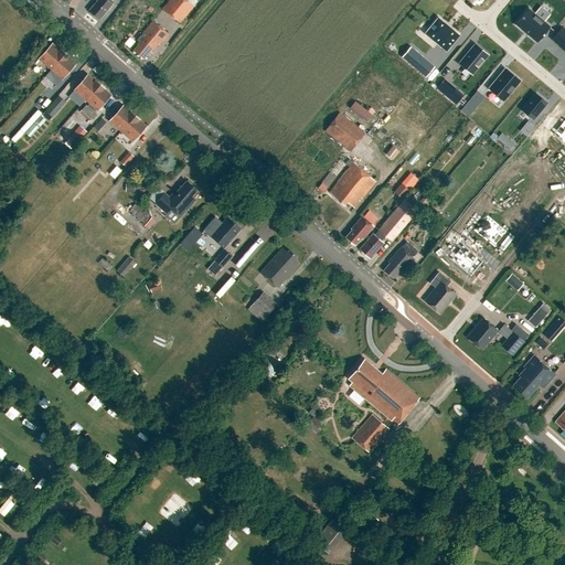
[(97,0),(97,1),(88,11),(99,20),(113,4),(108,2),(109,0),(97,0)]
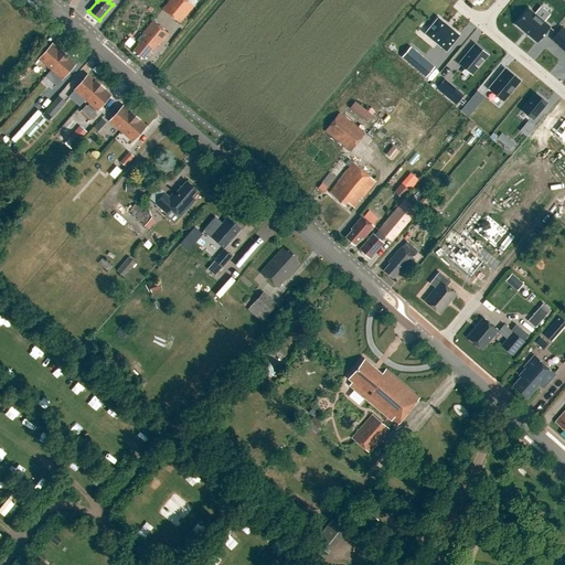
[(185,0),(169,0),(162,10),(180,24),(194,7),(185,0)]
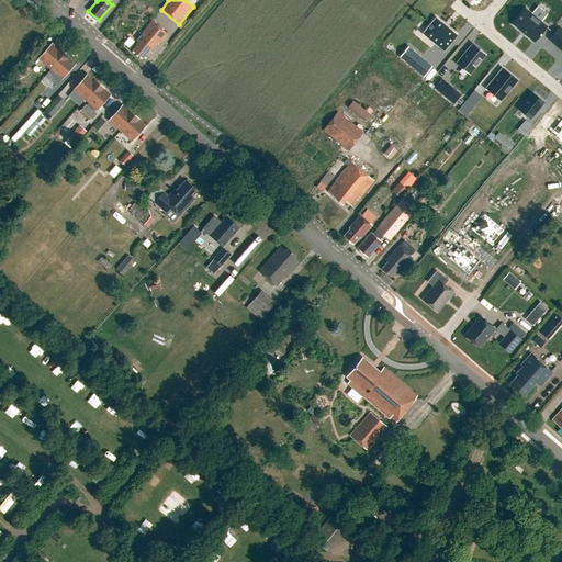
[(547,27),(526,10),(513,25),(534,43),(547,27)]
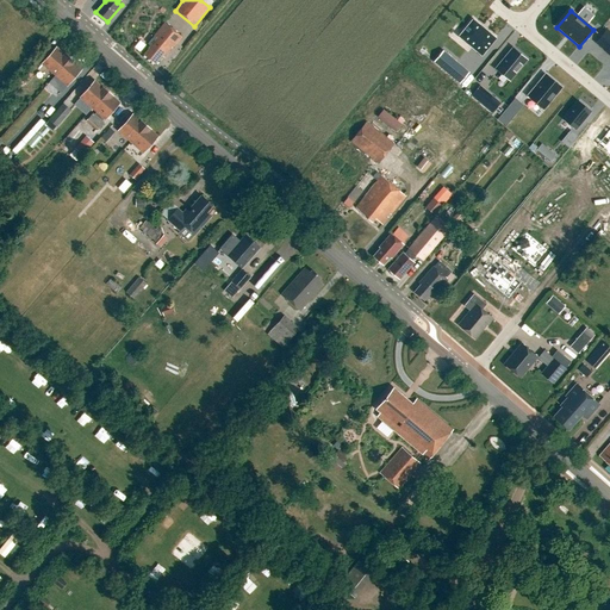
[(473,20),(459,37),(481,55),(496,39),(473,20)]
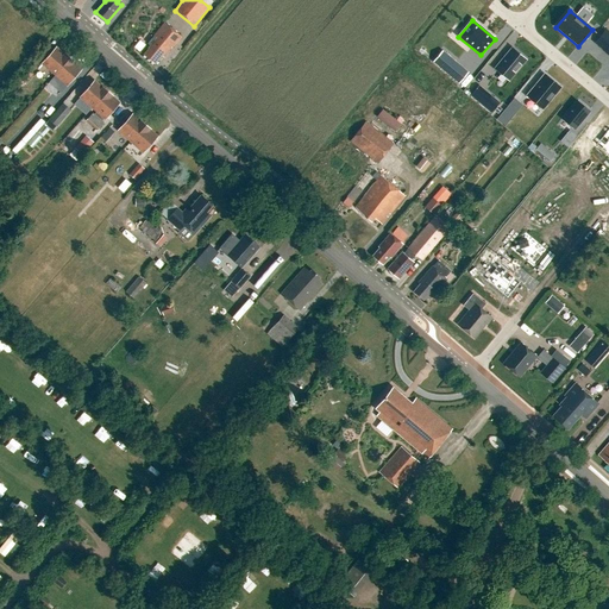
[(150,45),(148,48),(149,49),(143,55),(155,64),(162,55),(164,57),(171,46),(174,48),(182,37),(164,23),(148,44),(150,45)]
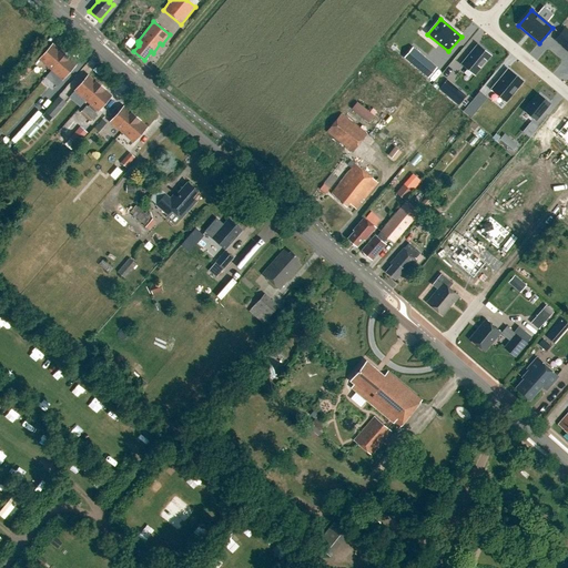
[(53,44),(39,60),(62,80),(75,64),(69,59),(69,58),(60,50),(53,44)]
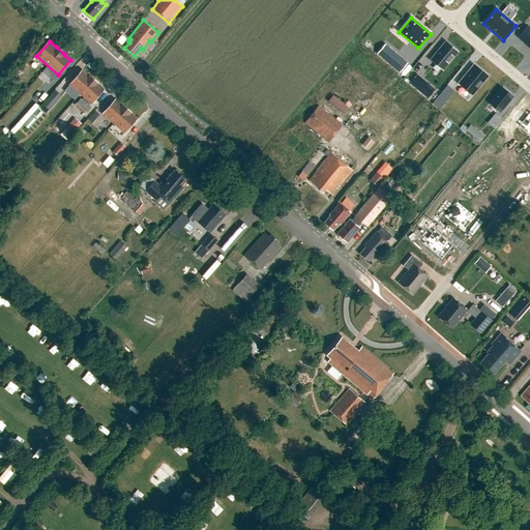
[(446,41),(430,60),(442,70),(459,52),(446,41)]
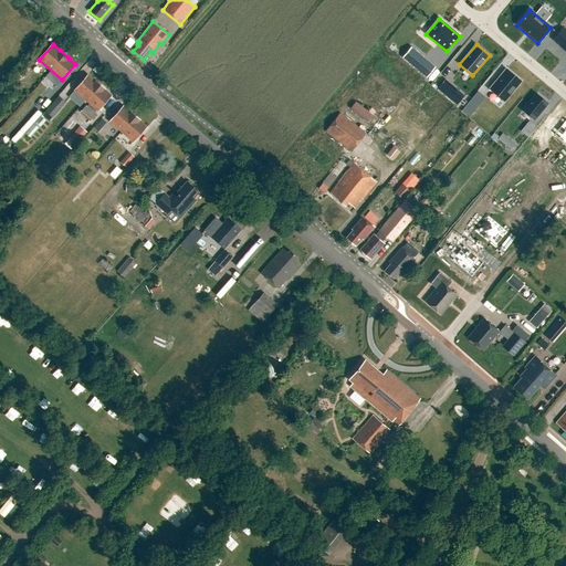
[(411,48),(402,58),(427,77),(435,67),(411,48)]
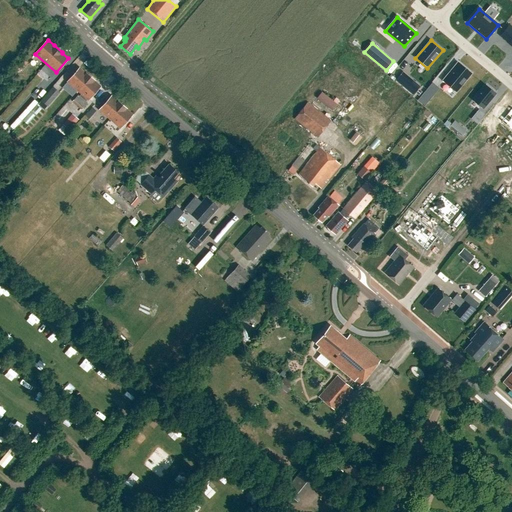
[(23,58),(14,67),(20,72),(28,63),(23,58)]
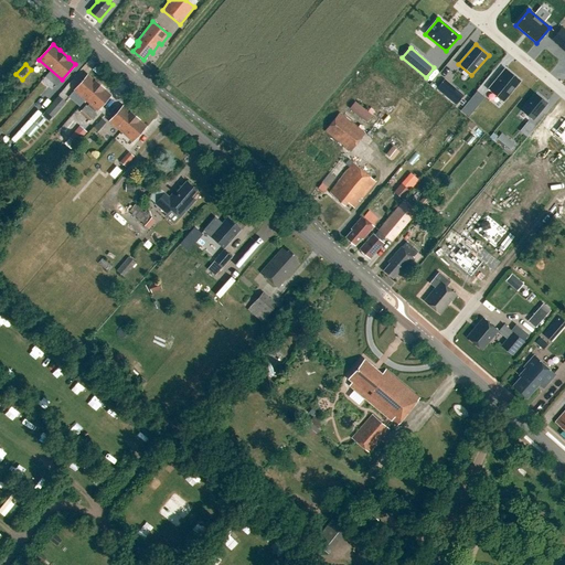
[(505,70),(489,89),(503,102),(520,82),(505,70)]
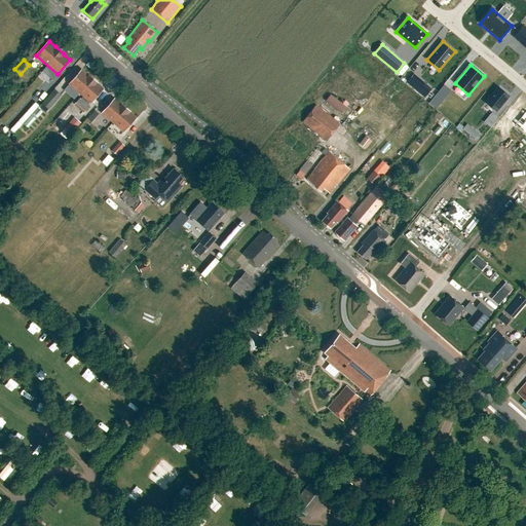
[(82,70),(69,84),(80,94),(92,79),(88,75),(88,76),(82,70)]
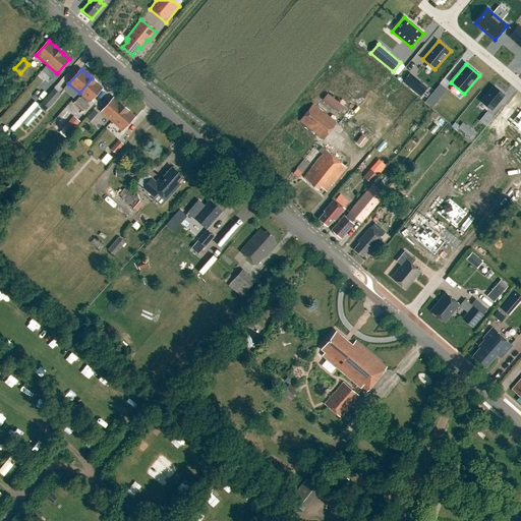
[(92,78),(79,93),(82,96),(80,98),(79,97),(73,103),(83,112),(89,106),(87,104),(89,102),(90,102),(102,88),(96,82),(92,78)]
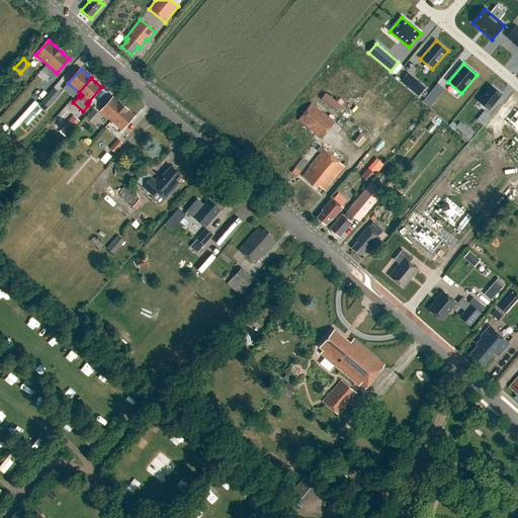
[(413,78),(406,86),(418,96),(424,88),(413,78)]
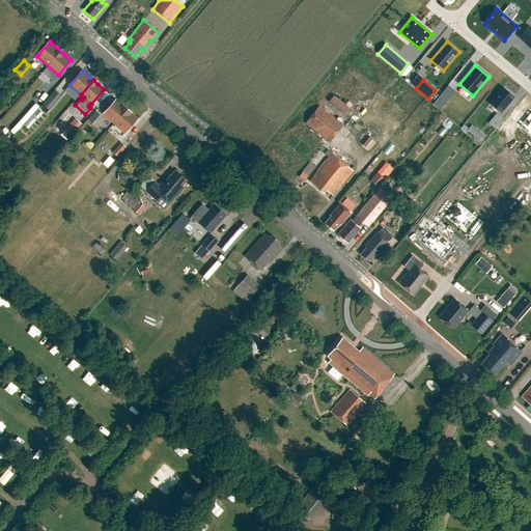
[(54,105),(67,92),(62,87),(49,100),(54,105)]
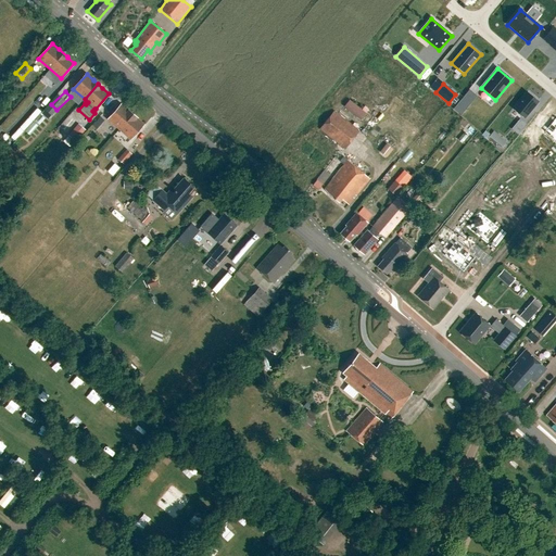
[(538,102),(527,92),(514,109),(525,117),(538,102)]
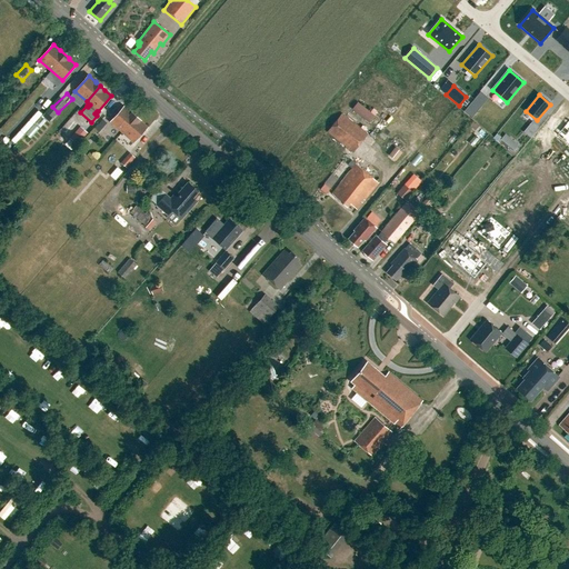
[(362,100),(356,110),(375,122),(380,112),(362,100)]
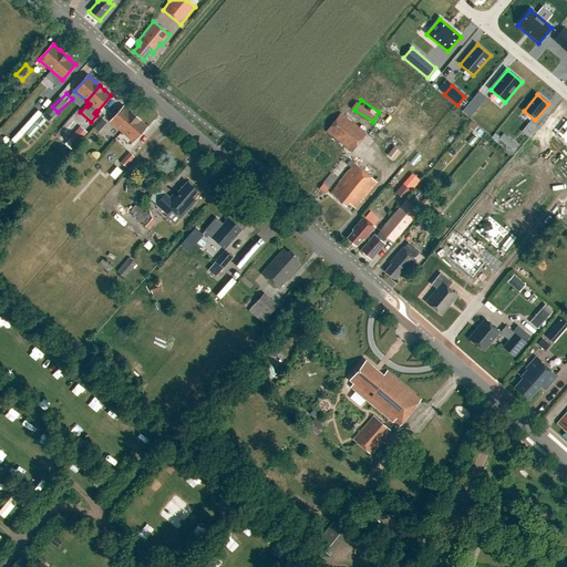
[(124,106),(110,122),(122,132),(135,116),(131,112),(131,113),(124,106)]
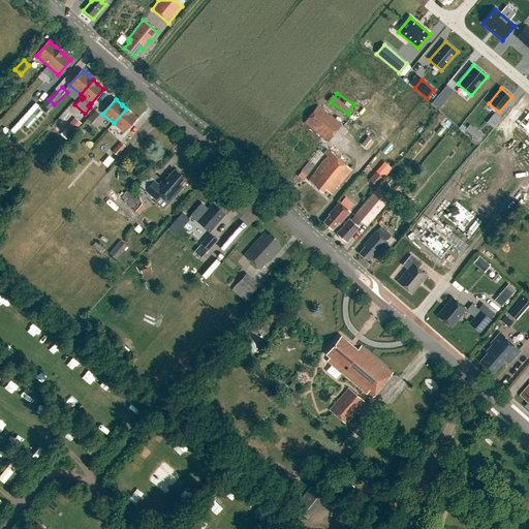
[(329,143),(342,125),(317,105),(304,123),(329,143)]
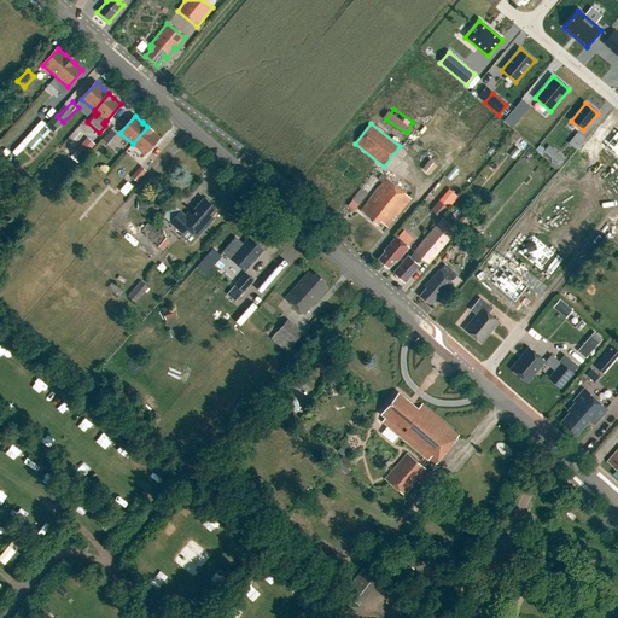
[(147,127),(133,144),(145,156),(159,139),(152,132),(147,127)]
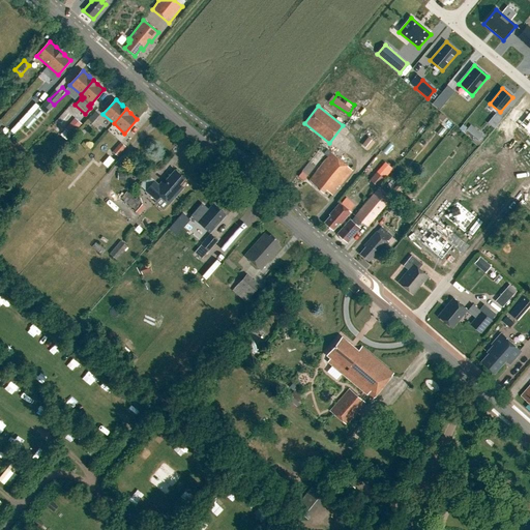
[(75,118),(65,129),(71,136),(82,124),(75,118)]
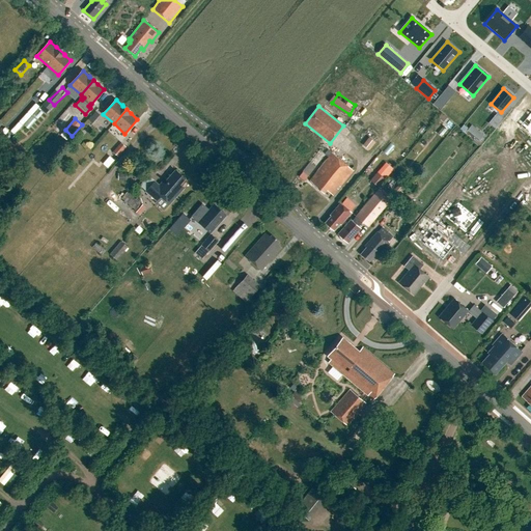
[(477,131),(474,135),(479,140),(483,136),(477,131)]
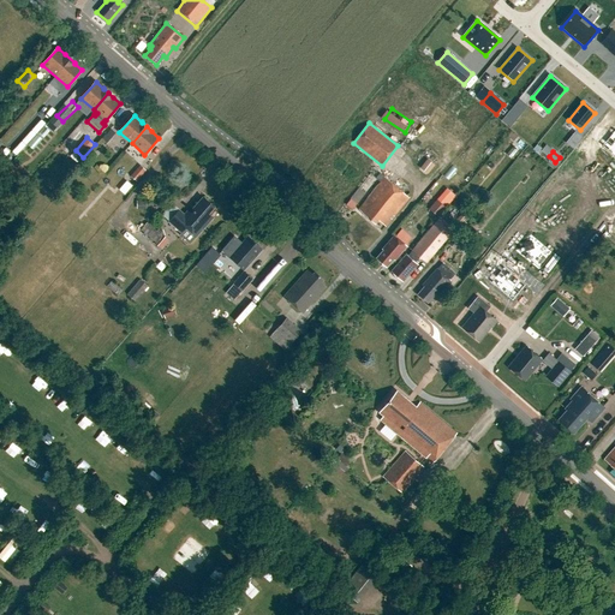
[(429,169),(437,161),(433,157),(425,167),(429,169)]
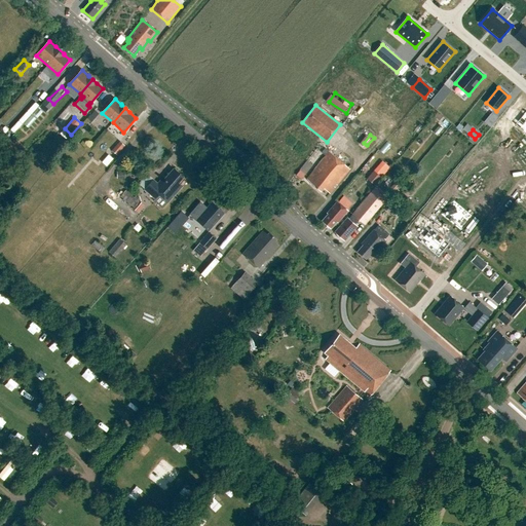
[(120,142),(112,151),(117,155),(125,146),(120,142)]
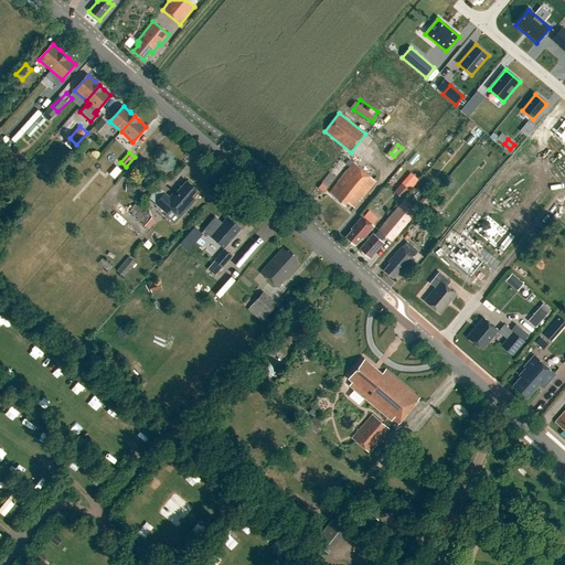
[(376,182),(353,163),(354,163),(353,162),(329,193),(344,206),(348,203),(354,209),(376,182)]
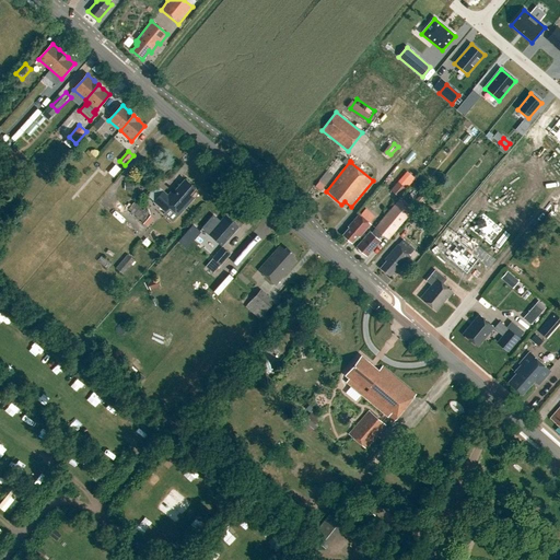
[(118,176),(124,167),(119,164),(113,173),(118,176)]
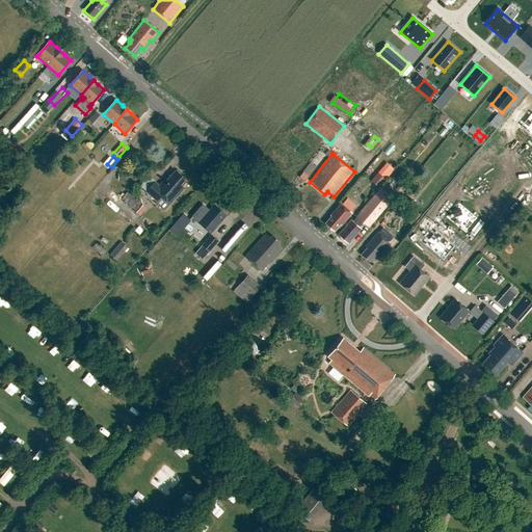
[(155,182),(145,192),(157,202),(156,204),(164,211),(169,205),(169,206),(184,189),(182,187),(187,181),(176,170),(161,187),(155,182)]
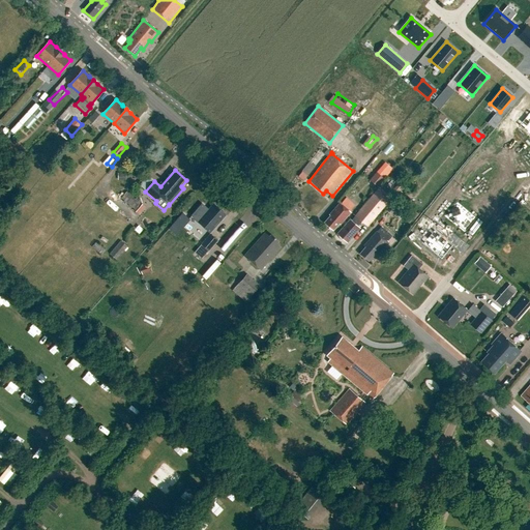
[(385,176),(378,171),(370,181),(377,186),(385,176)]
